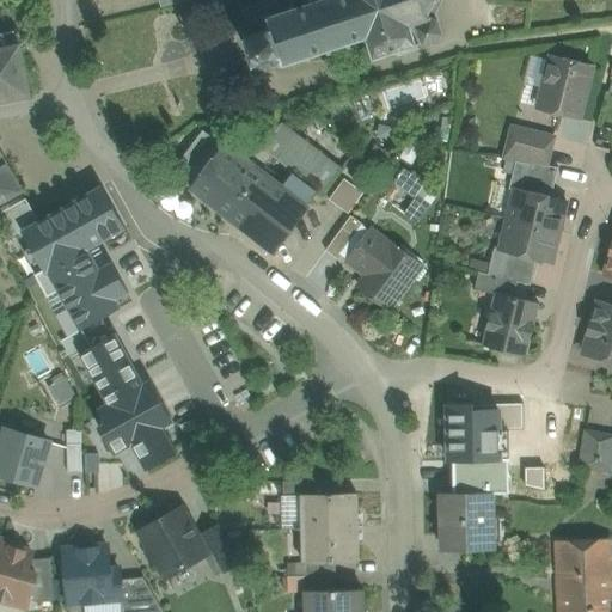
[(318,0),(316,1),(314,0),(310,0),(311,2),(295,7),(294,2),(289,5),(291,8),(270,16),(265,14),(263,18),(268,20),(269,24),(270,28),(250,35),(245,32),(243,37),(248,40),(254,59),(252,63),(256,66),(258,61),(271,57),(273,61),(276,62),(280,61),(281,60),(281,61),(279,66),(283,68),(286,63),(306,57),(308,62),(313,60),(311,55),(326,50),(328,55),(332,54),(331,49),(347,43),(348,49),(353,47),(352,42),(366,37),(368,42),(369,42),(374,55),(372,59),(375,60),(377,56),(393,50),(396,55),(397,55),(398,56),(438,43),(442,35),(438,23),(432,19),(428,14),(434,1),(440,1),(439,0),(318,0)]
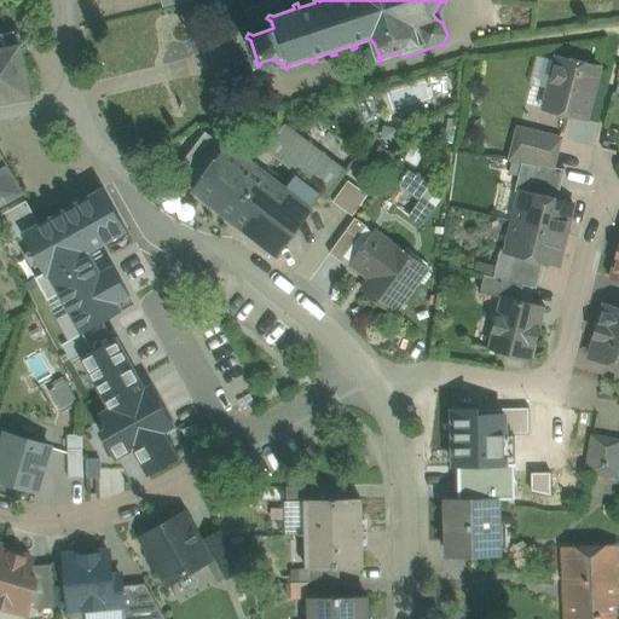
[(18,45),(0,48),(0,103),(29,98),(32,97),(32,94),(30,94),(21,46),(21,44),(18,45)]
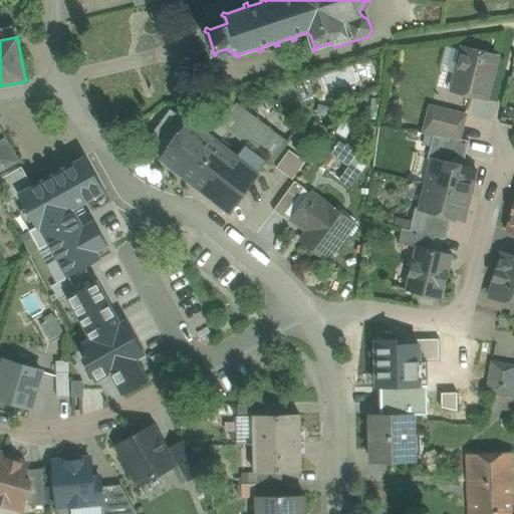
[(497,56),(463,48),(452,90),(487,99),(497,56)]
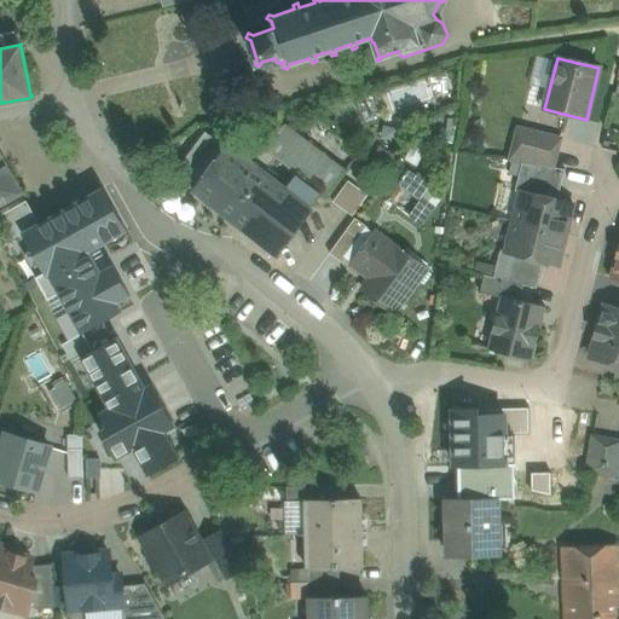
[(265,150),(279,129),(264,117),(248,138),(265,150)]
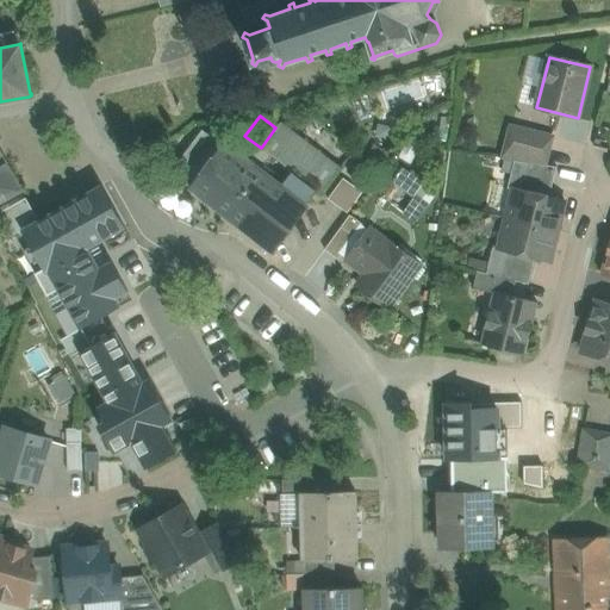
[(341,168),(280,122),(275,128),(261,148),(271,155),(271,156),(321,194),(341,168)]
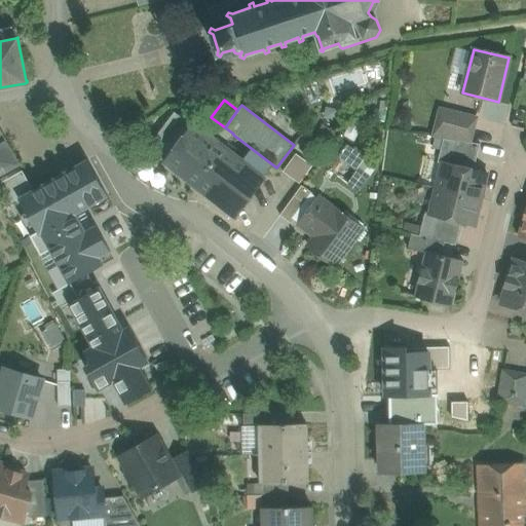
[(476,118),(440,109),(434,136),(444,137),(443,139),(470,143),(476,118)]
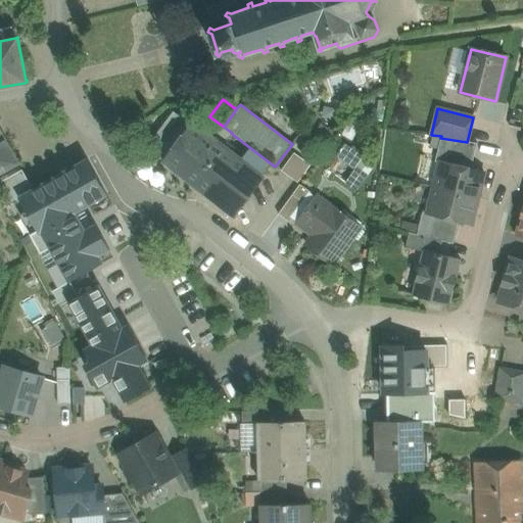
[(199,127),(192,122),(190,125),(174,112),(154,139),(171,151),(162,162),(233,218),(264,175),(223,145),(232,134),(232,133),(224,127),(209,116),(208,114),(199,127)]
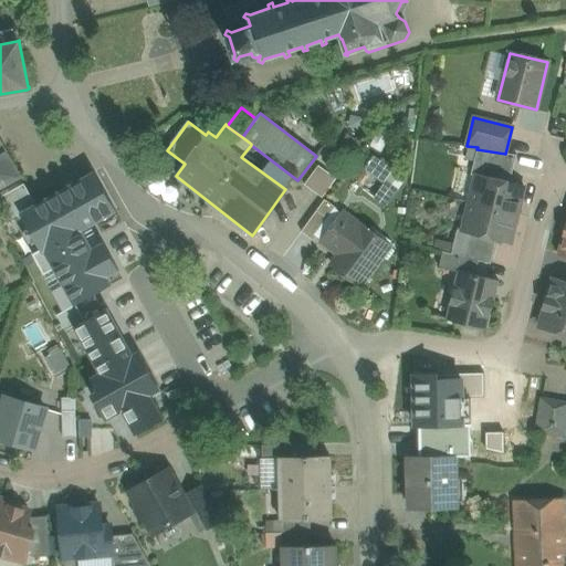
[(345,133),(336,145),(354,157),(363,145),(345,133)]
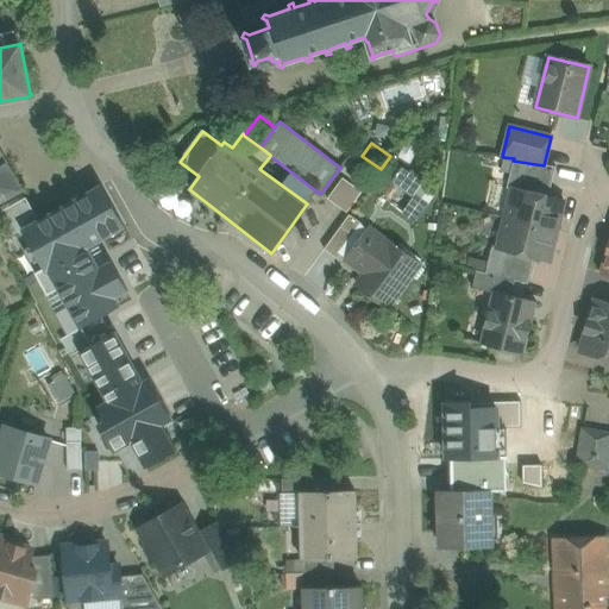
[(22,190),(0,151),(0,202),(22,190)]
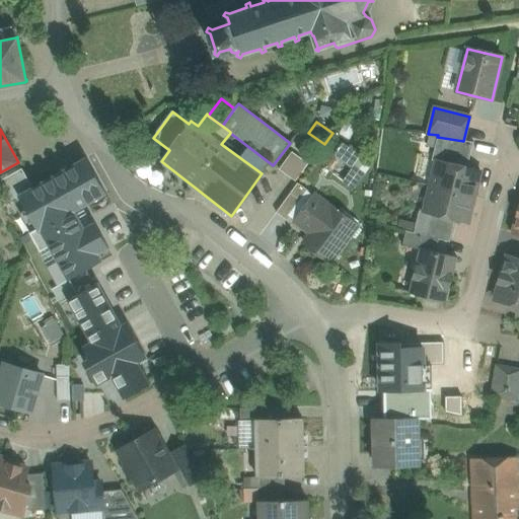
[(416,132),(412,148),(433,152),(437,137),(438,135),(428,134),(416,132)]
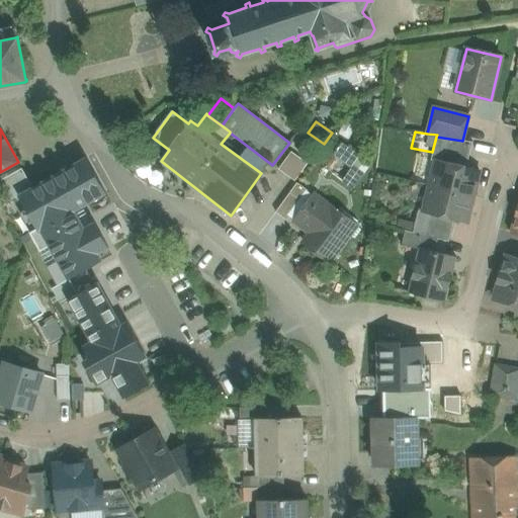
[(462,141),(436,137),(432,152),(431,160),(436,161),(437,160),(466,167),(472,142),(462,141)]
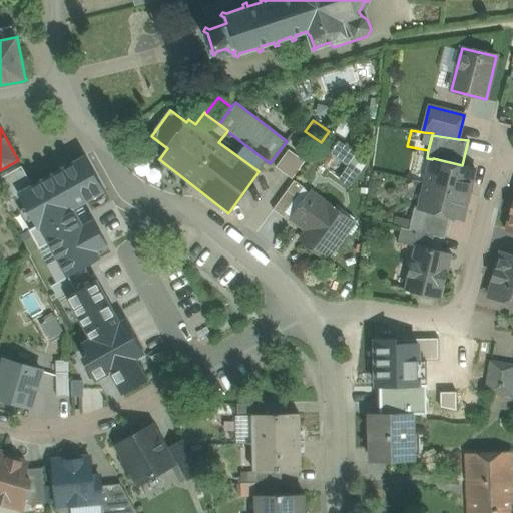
[(288,150),(276,167),(292,179),(304,162),(288,150)]
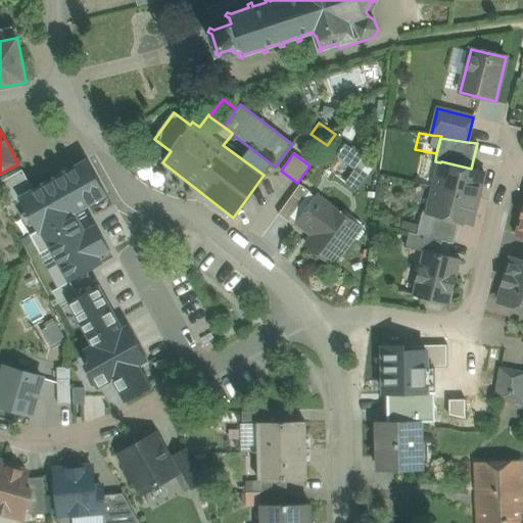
[(106,195),(86,160),(19,198),(38,231),(31,235),(40,252),(48,248),(68,283),(102,264),(97,255),(108,249),(94,225),(84,231),(74,214),(106,195)]
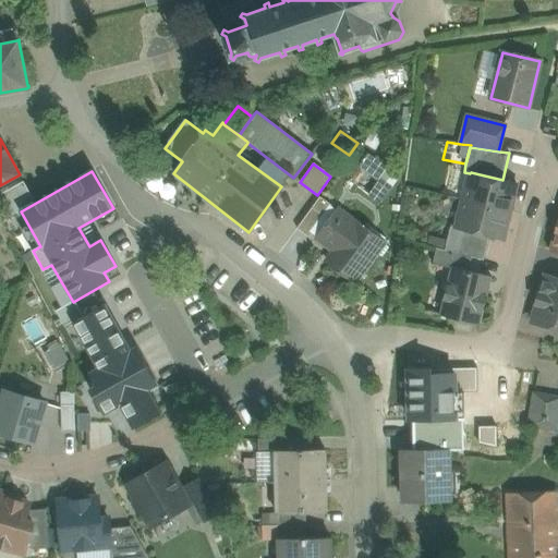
[(502,180),(471,172),(470,173),(463,201),(508,211),(514,183),(502,180)]
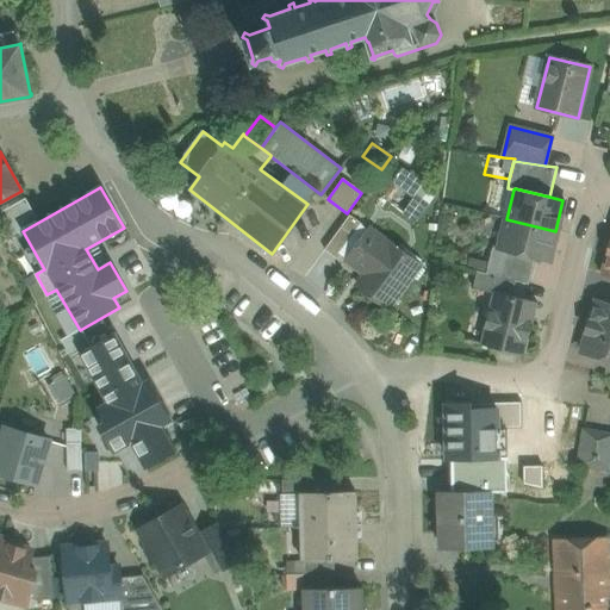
[(506,219),(499,249),(535,257),(548,261),(555,231),(506,219)]
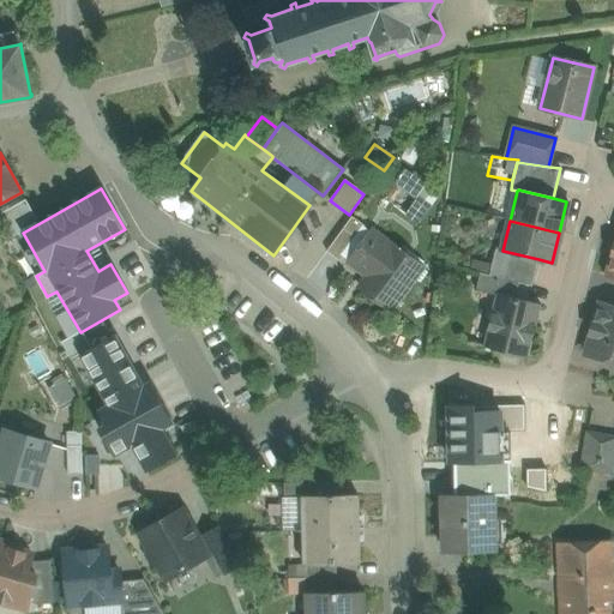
[(422,268),(372,232),(349,262),(368,276),(360,288),(390,311),(422,268)]
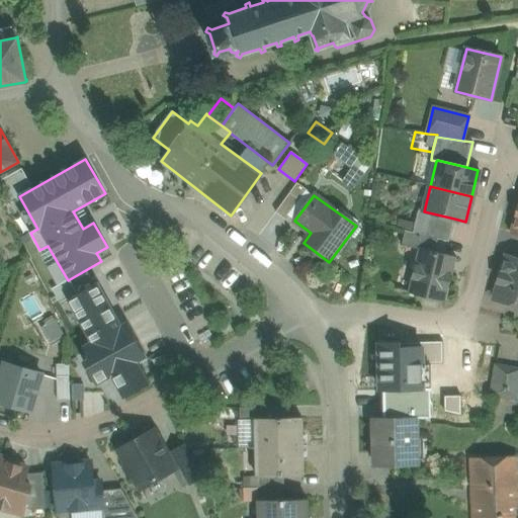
[(454,219),(424,211),(424,210),(419,209),(413,233),(438,239),(448,242),(454,219)]
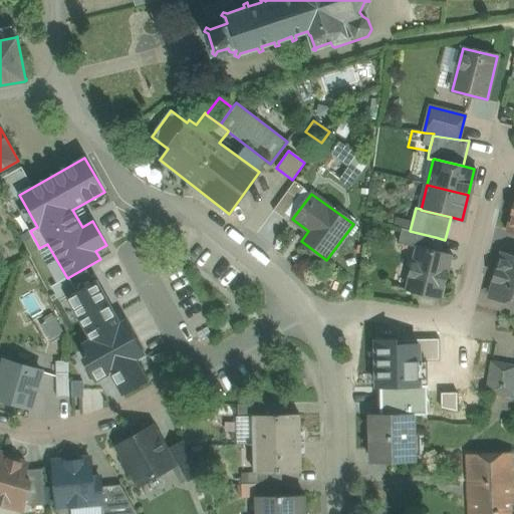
[(269,227),(277,233),(289,217),(281,211),(269,227)]
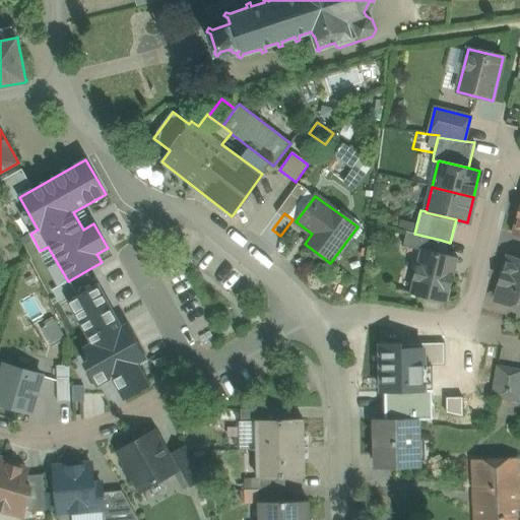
[(440,240),(414,234),(406,232),(403,246),(420,250),(420,249),(437,253),(440,240)]
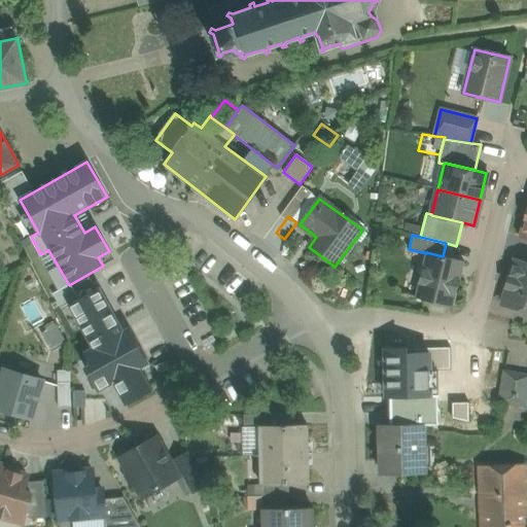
[(443,256),(426,252),(426,253),(416,297),(453,307),(464,261),(443,256)]
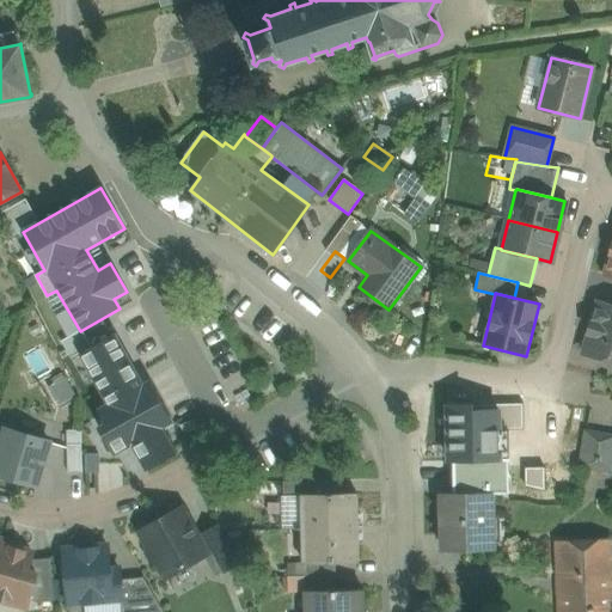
[(611,305),(598,303),(592,322),(588,334),(589,334),(583,353),(611,360),(611,305)]
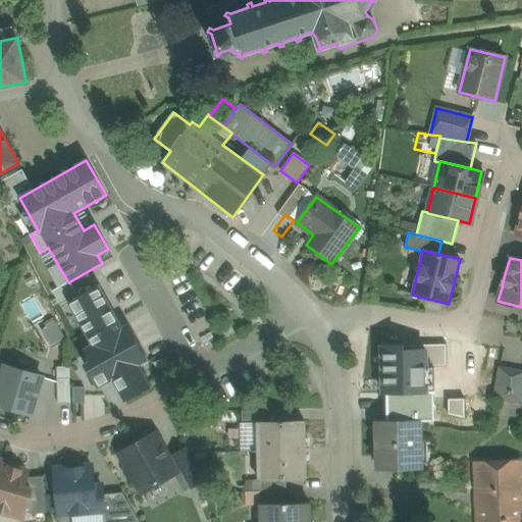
[(98,284),(68,301),(92,344),(85,349),(90,359),(83,363),(96,387),(112,378),(124,401),(150,386),(138,365),(147,360),(127,324),(122,327),(98,284)]
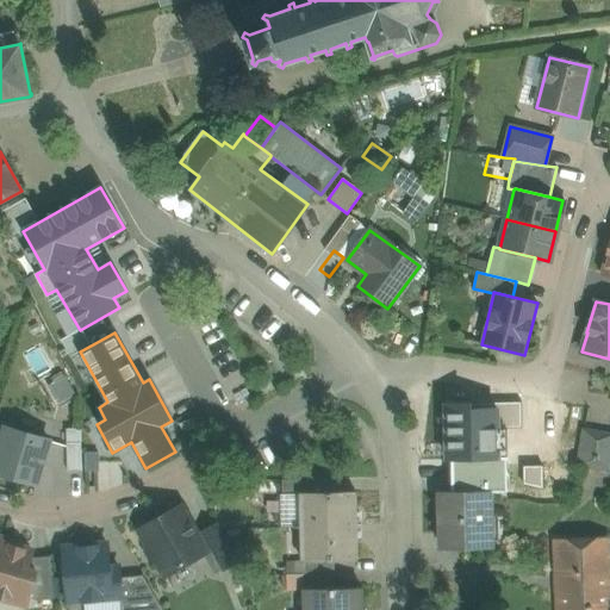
[(48,384),(57,403),(75,394),(66,374),(48,384)]
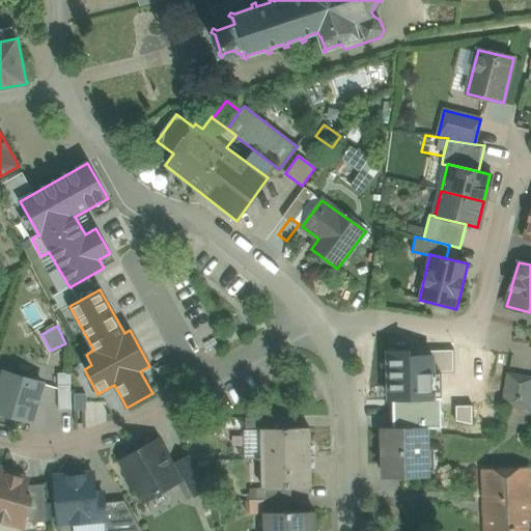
[(435,359),(393,353),(388,388),(429,395),(435,359)]
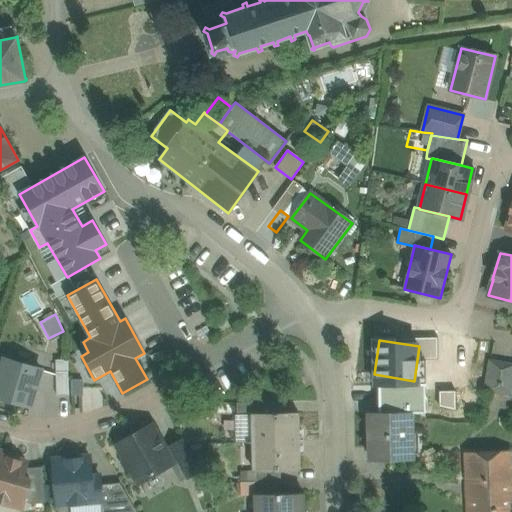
[(41,370),(4,360),(0,374),(0,405),(31,413),(41,370)]
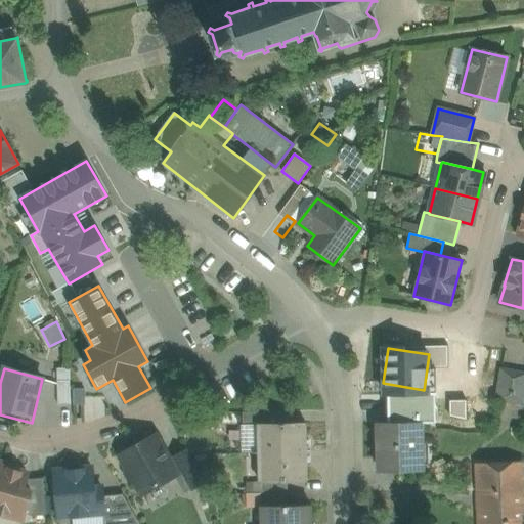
[(55,369),(57,408),(70,407),(68,369),(55,369)]
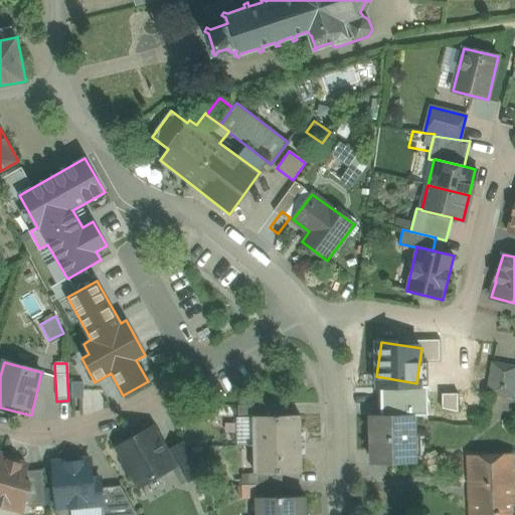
[(514,381),(514,366),(493,363),(488,392),(513,396),(514,381)]
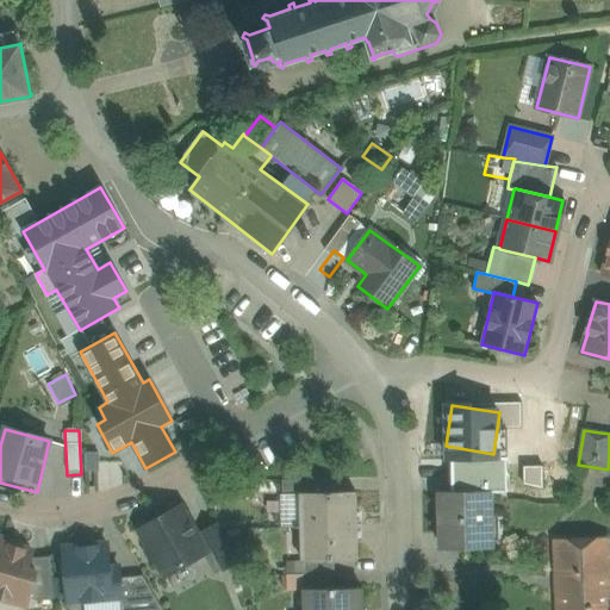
[(499,453),(495,477),(508,479),(511,455),(499,453)]
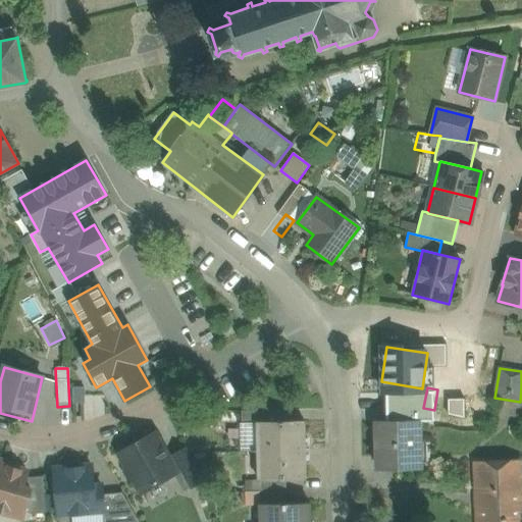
[(418,408),(389,402),(390,421),(419,420),(418,408)]
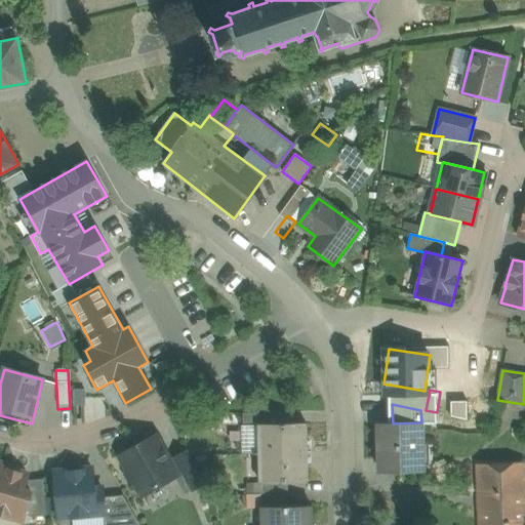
[(267,412),(242,413),(242,426),(243,426),(258,426),(258,425),(267,423),(267,412)]
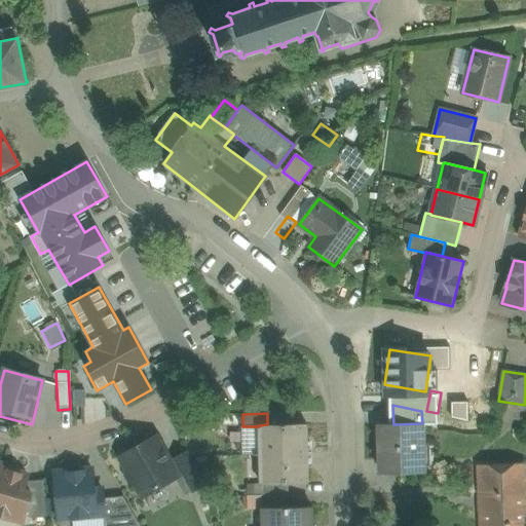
[(201,415),(190,415),(190,427),(201,427),(201,415)]
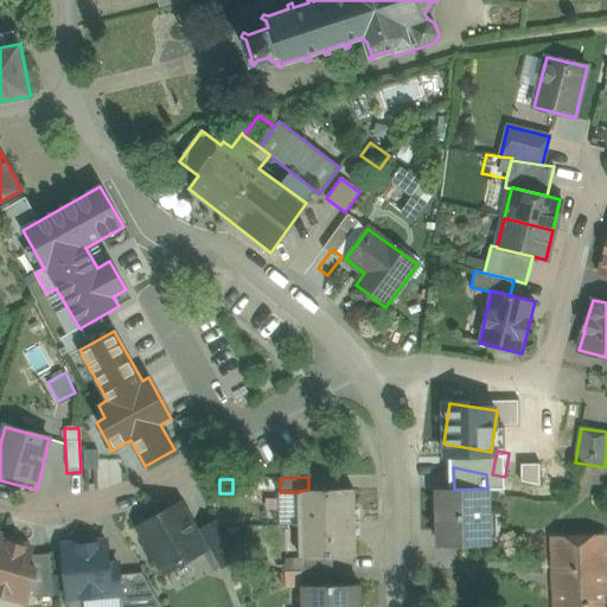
[(454,490),(439,490),(440,545),(490,544),(487,489),(454,490)]
